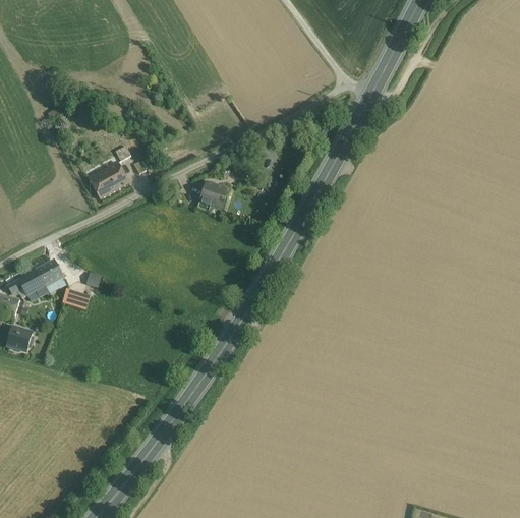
[(125,146),(115,151),(120,161),(130,155),(125,146)]
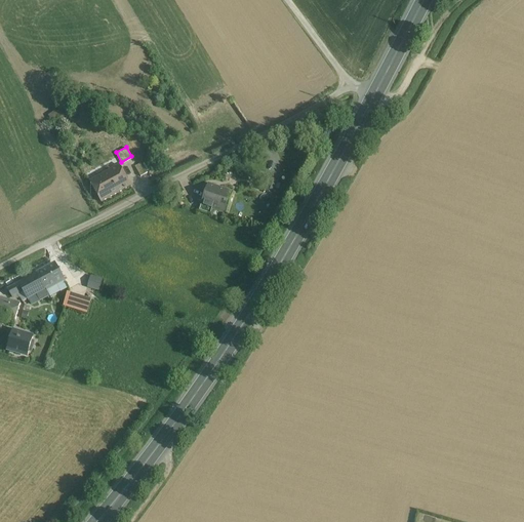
[(146,171),(140,161),(134,165),(139,174),(146,171)]
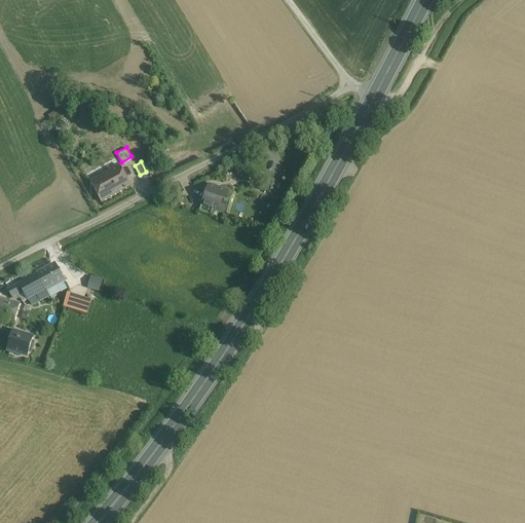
[(118,163),(111,167),(109,163),(104,166),(106,171),(89,180),(101,200),(130,184),(118,163)]
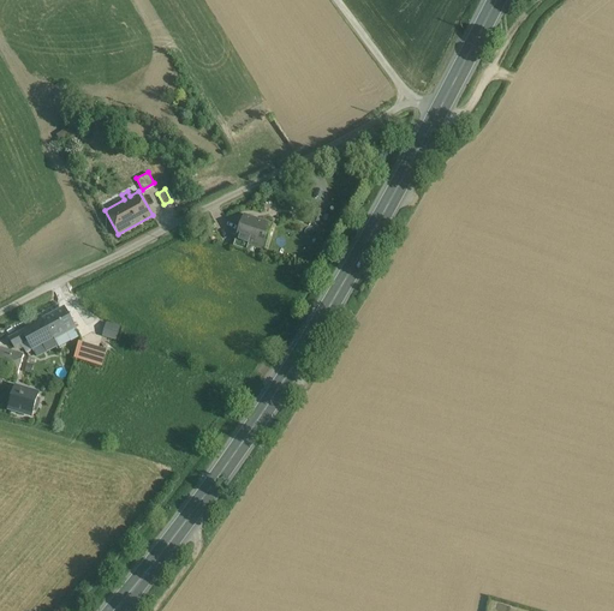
[(323,210),(308,204),(303,219),(317,225),(323,210)]
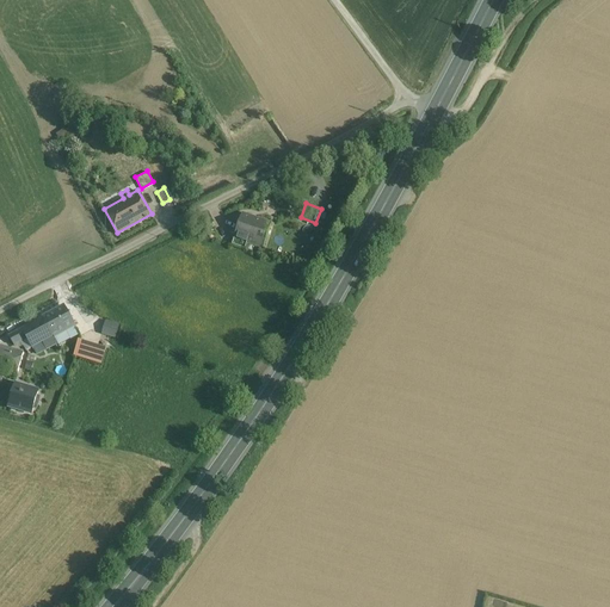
[(270,222),(241,212),(233,236),(246,240),(263,246),(270,222)]
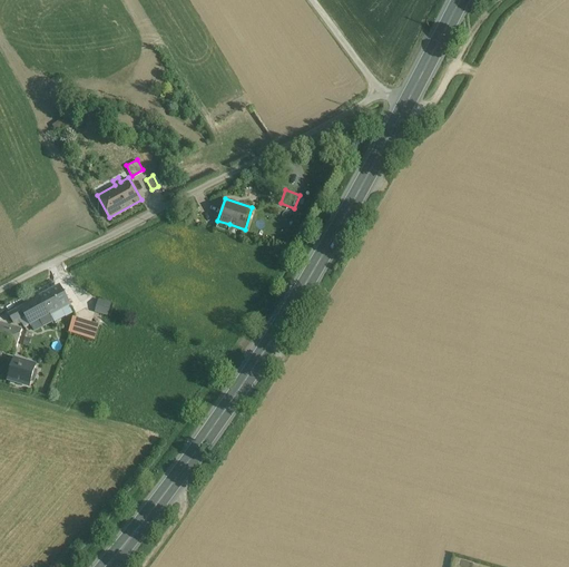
[(229,224),(217,221),(215,226),(227,231),(229,224)]
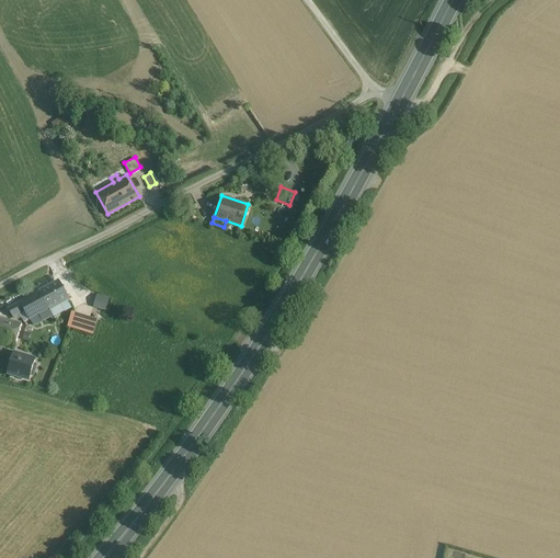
[(57,280),(7,307),(12,316),(19,312),(24,320),(27,318),(29,318),(47,308),(67,297),(57,280)]
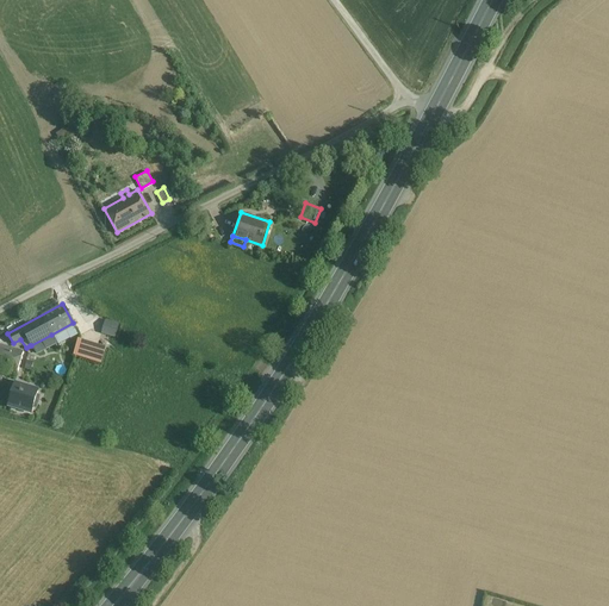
[(107,317),(104,331),(118,335),(122,322),(107,317)]
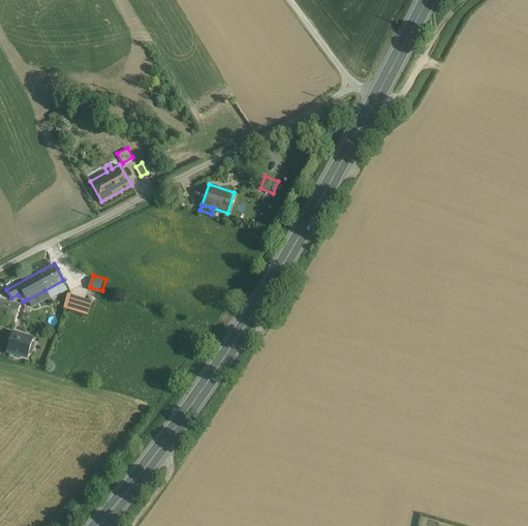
[(63,280),(44,290),(49,298),(67,287),(63,280)]
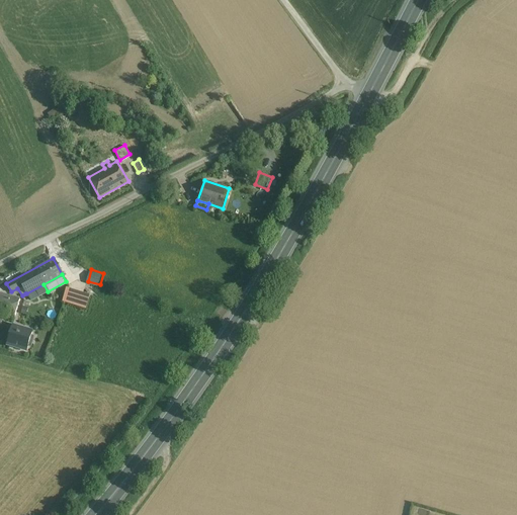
[(89,294),(66,287),(62,301),(85,308),(89,294)]
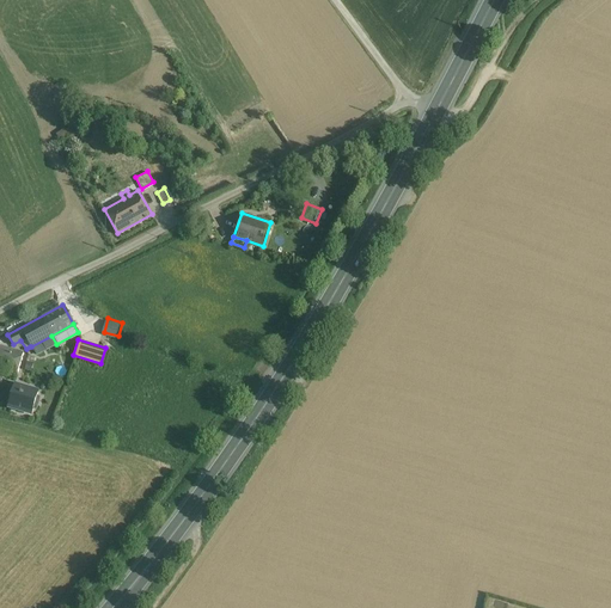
[(23,351),(0,344),(0,370),(16,376),(23,351)]
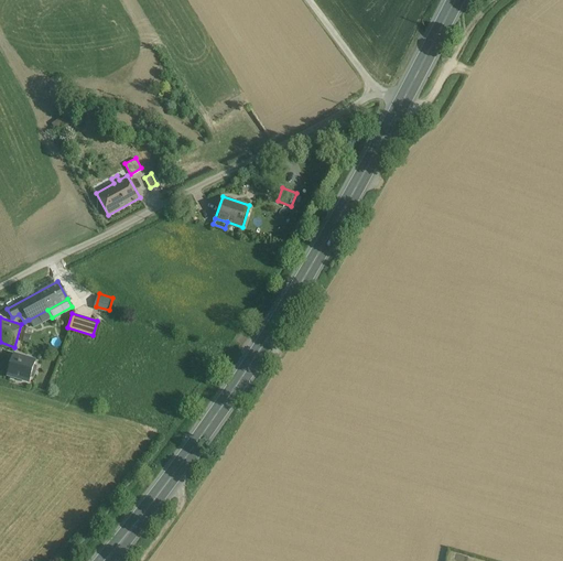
[(34,360),(12,354),(7,374),(29,380),(34,360)]
